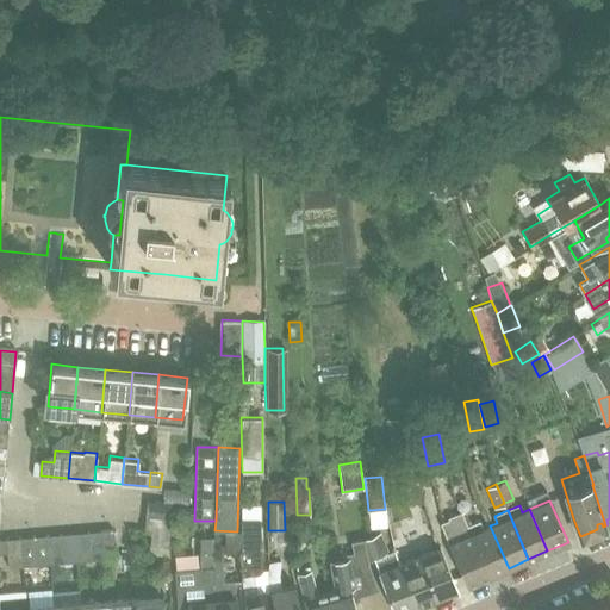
[(440,522),(443,530),(460,568),(468,586),(487,577),(465,527),(466,526),(461,512),(440,522)]
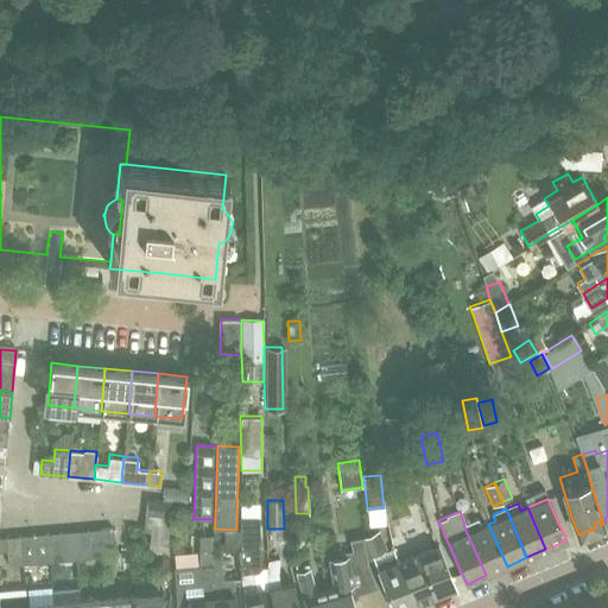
[(145,513),(144,527),(146,527),(151,533),(151,543),(169,544),(171,515),(145,513)]
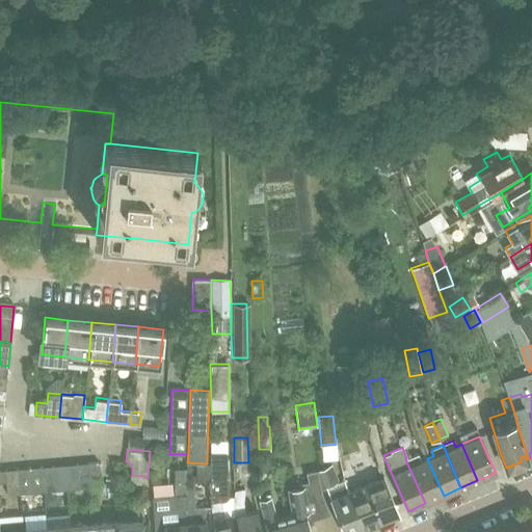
[(210,521),(212,531),(235,531),(232,515),(223,517),(219,497),(227,497),(224,453),(208,453),(210,521)]
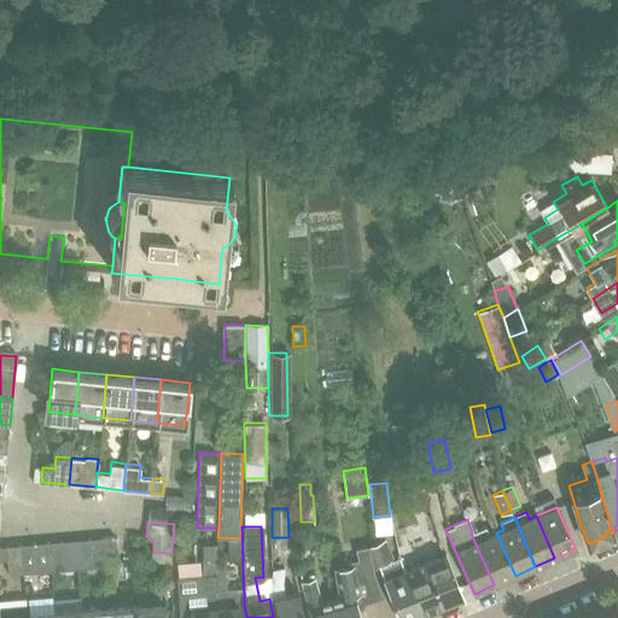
[(494,584),(516,576),(496,532),(490,536),(485,526),(472,532),(471,534),(494,584)]
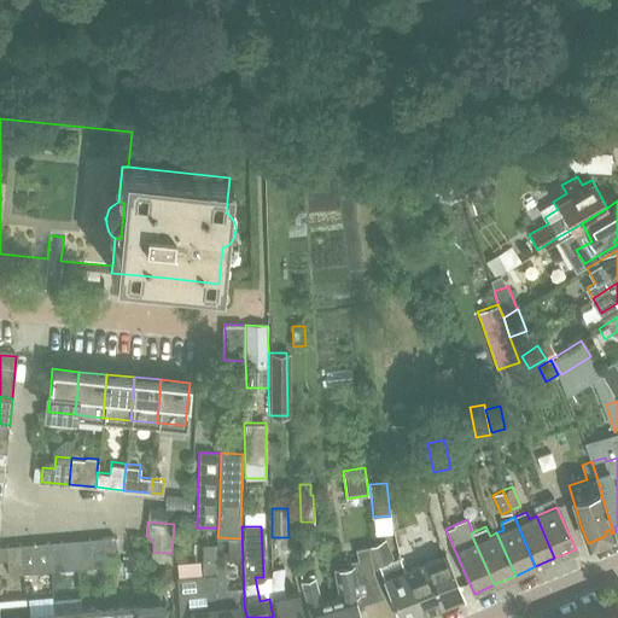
[(115,536),(103,537),(104,552),(117,551),(115,536)]
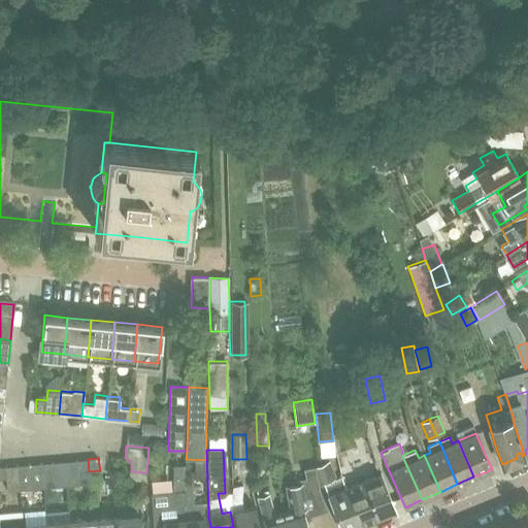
[(88,459),(64,461),(66,484),(90,482),(89,471),(88,459)]
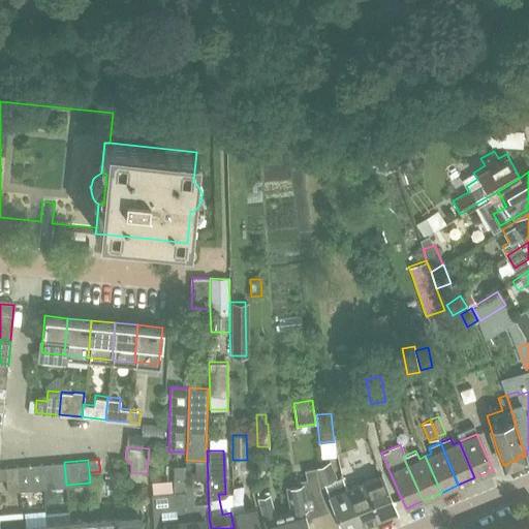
[(64,462),(41,464),(43,487),(66,485),(64,462)]
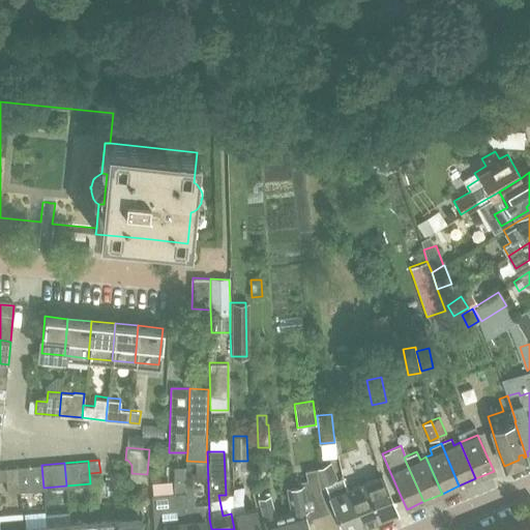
[(341,529),(352,529),(360,527),(347,490),(341,474),(334,476),(329,463),(322,466),(328,482),(323,484),(335,514),(341,529)]
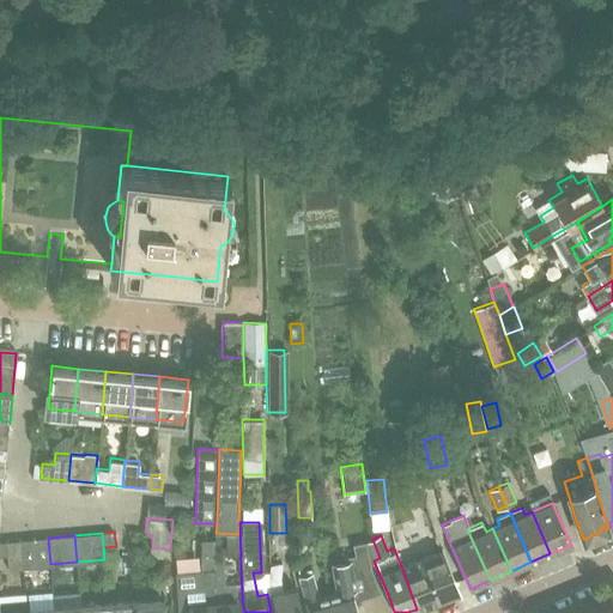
[(48,538),(35,539),(37,565),(50,564),(48,538)]
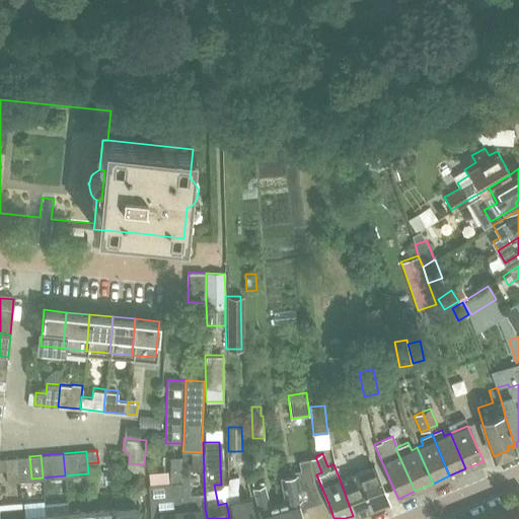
[(0,469),(6,469),(6,470),(7,480),(31,478),(29,456),(5,458),(0,458),(0,469)]
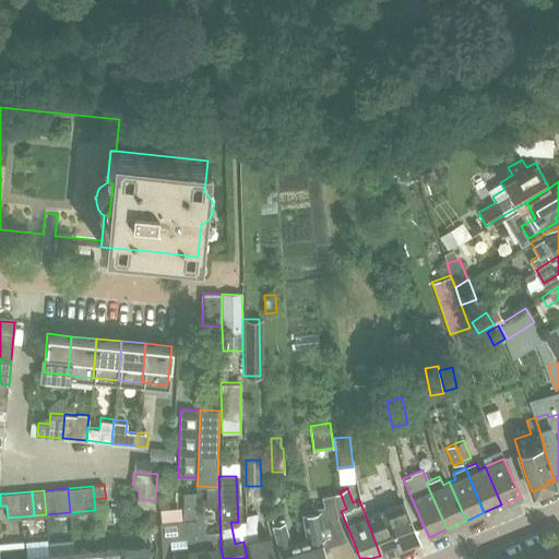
[(346,509),(340,491),(331,495),(321,496),(323,506),(318,507),(313,509),(313,512),(301,515),(307,540),(298,543),(301,558),(325,558),(322,547),(347,540),(345,532),(337,512),(341,511),(346,509)]
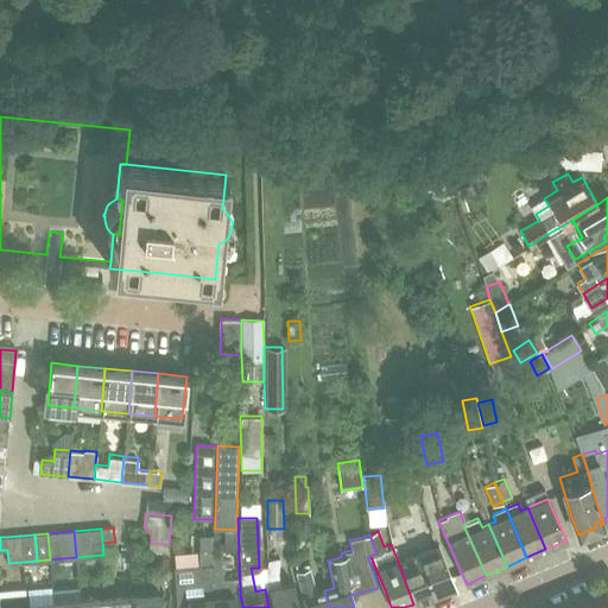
[(200,536),(200,549),(214,549),(214,536),(200,536)]
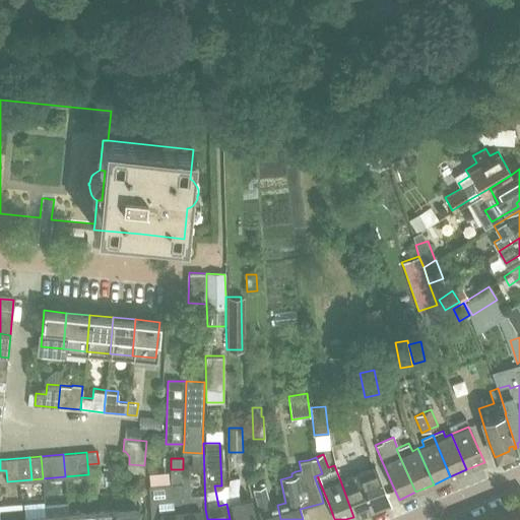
[(389,503),(383,488),(375,467),(358,474),(372,510),(389,503)]
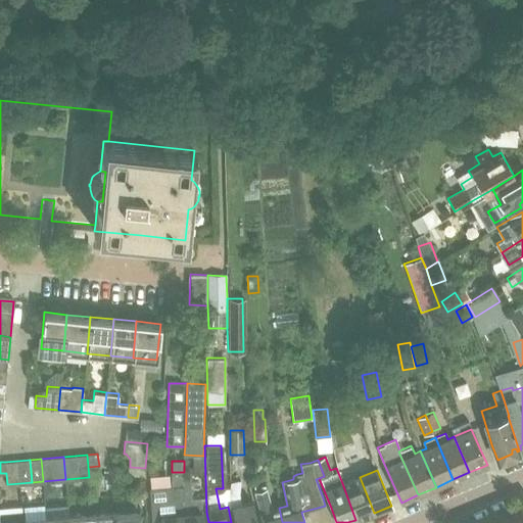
[(208,522),(203,522),(202,513),(201,497),(191,498),(191,474),(176,474),(177,485),(180,485),(181,500),(182,522),(208,522)]
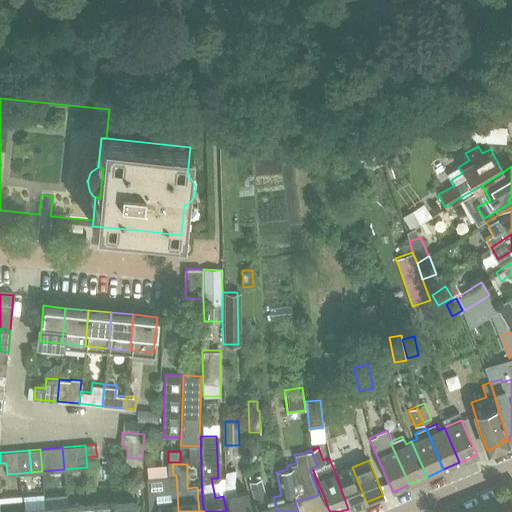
[(348,509),(366,502),(352,467),(335,473),(348,509)]
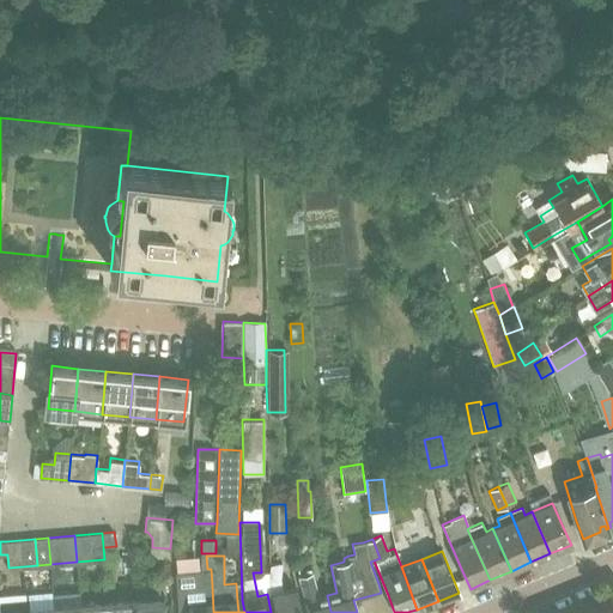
[(268,581),(274,607),(274,612),(301,612),(297,589),(283,593),(280,578),(283,562),(269,563),(268,581)]
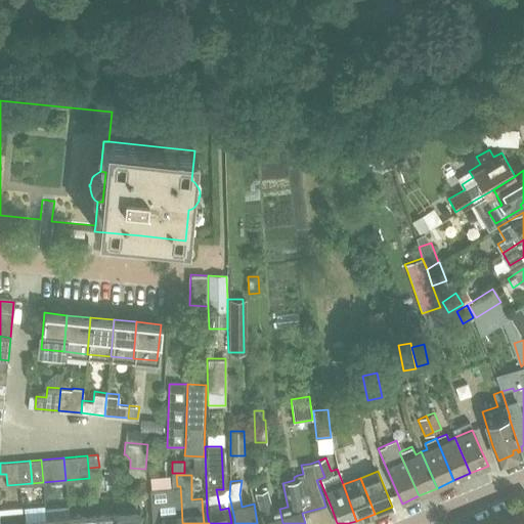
[(182,523),(181,500),(180,486),(177,486),(149,489),(151,523),(182,523)]
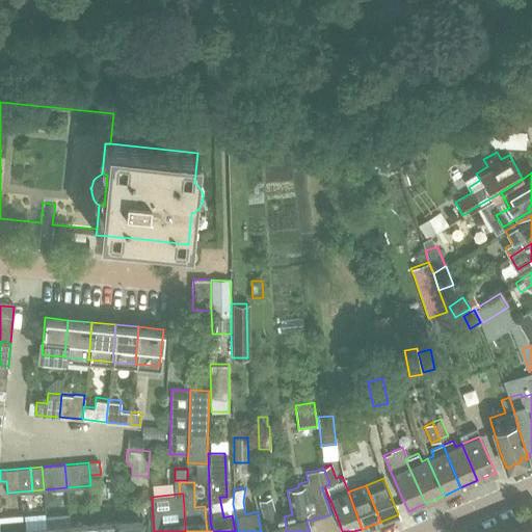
[(268,531),(287,531),(284,516),(275,520),(268,495),(264,497),(265,499),(259,501),(268,531)]
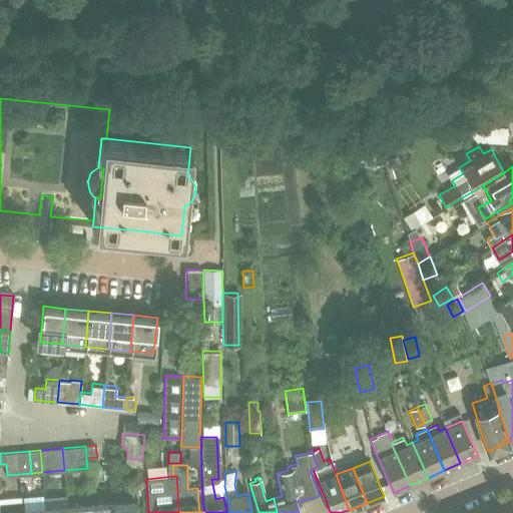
[(22,500),(0,502),(0,512),(23,512),(23,510),(22,500)]
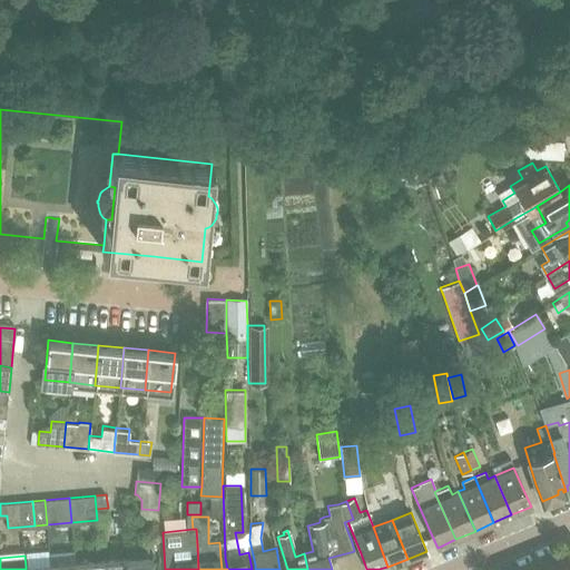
[(126,558),(127,569),(154,569),(154,556),(126,558)]
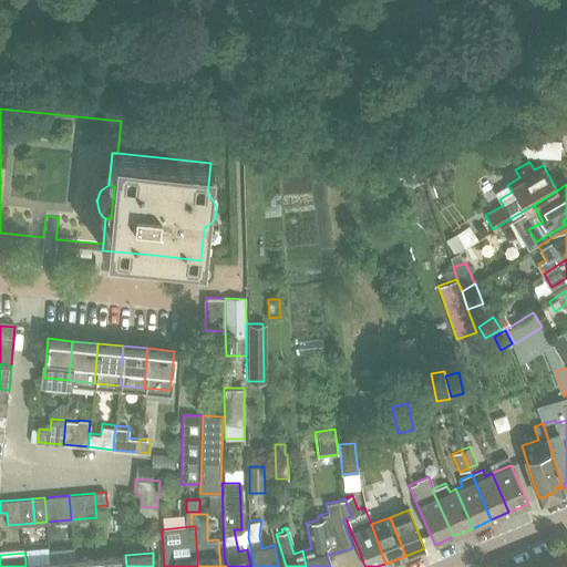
[(566,566),(566,553),(532,566),(566,566)]
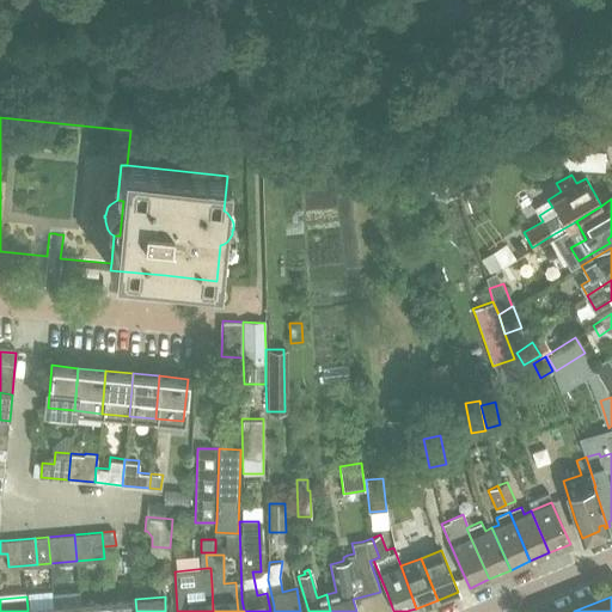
[(136,611),(135,599),(109,601),(109,611),(136,611)]
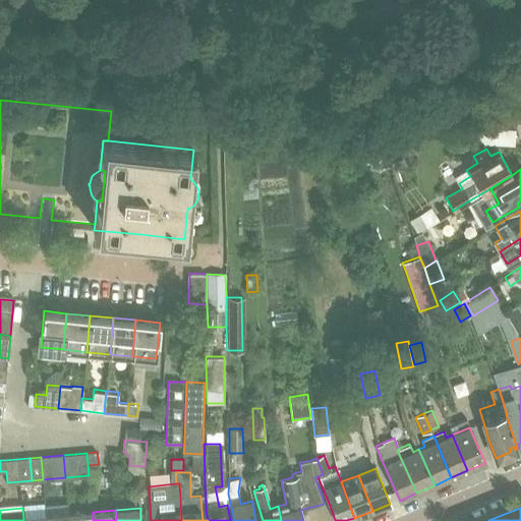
[(93,520),(93,512),(68,514),(69,520),(93,520)]
